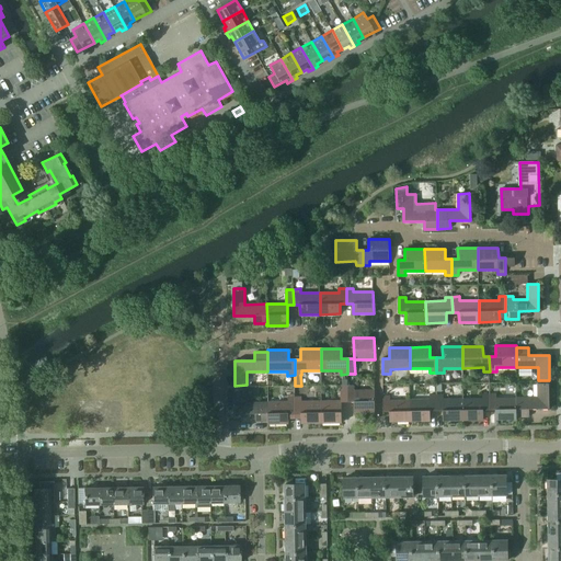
[(538,397),(517,398),(517,416),(529,416),(529,409),(550,409),(549,384),(538,384),(538,397)]
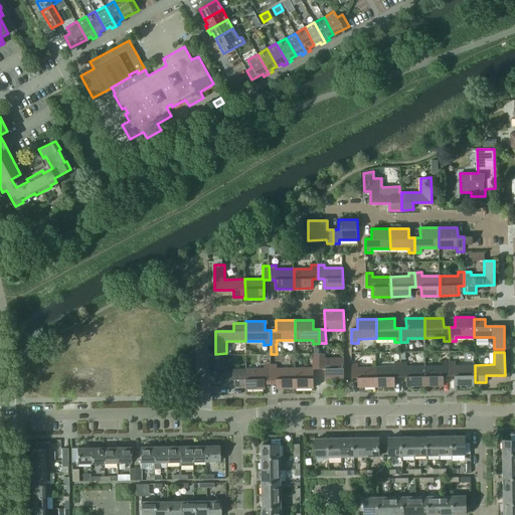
[(313,367),(295,368),(296,388),(314,387),(314,368),(320,368),(320,354),(315,354),(313,354),(313,367)]
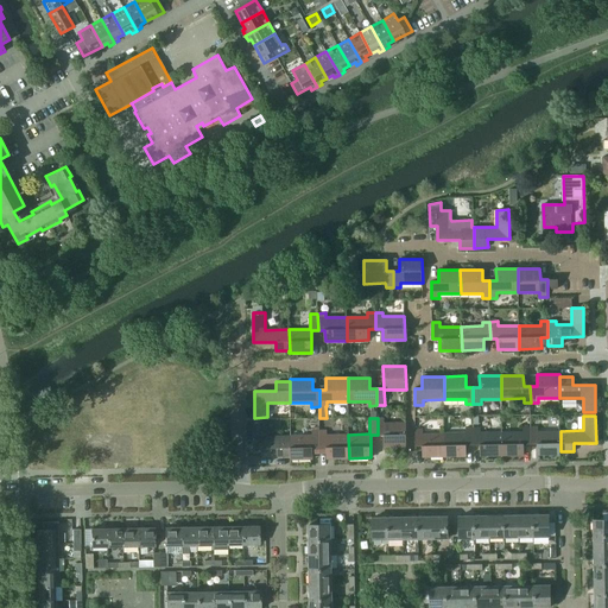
[(385,418),(378,418),(378,435),(384,435),(385,447),(407,445),(406,422),(385,423),(385,418)]
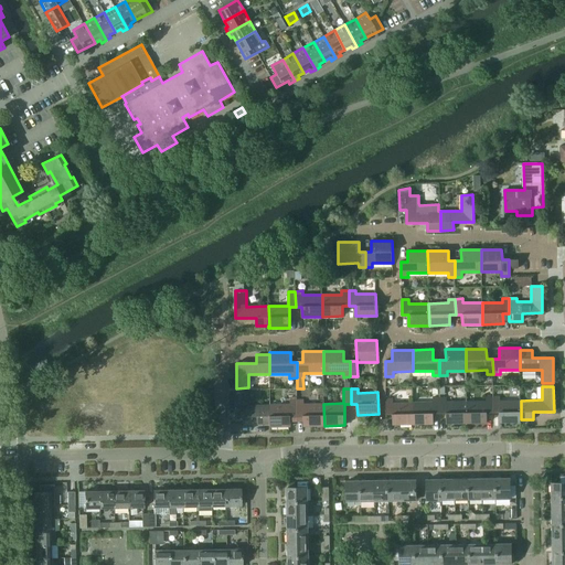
[(257,424),(270,424),(270,404),(248,405),(248,392),(236,392),(237,416),(257,416),(257,424)]
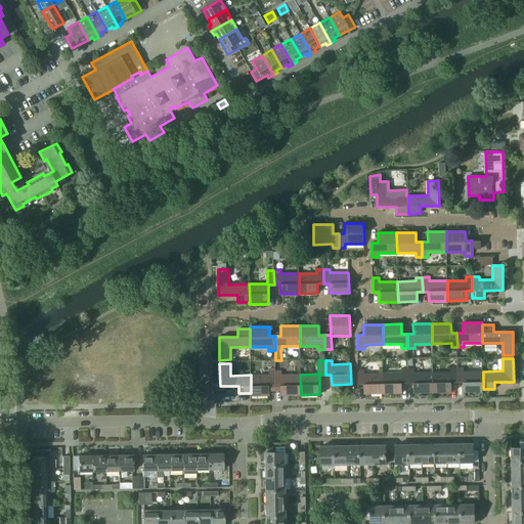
[(451,372),(433,373),(433,392),(452,392),(452,383),(457,382),(457,367),(451,367),(451,372)]
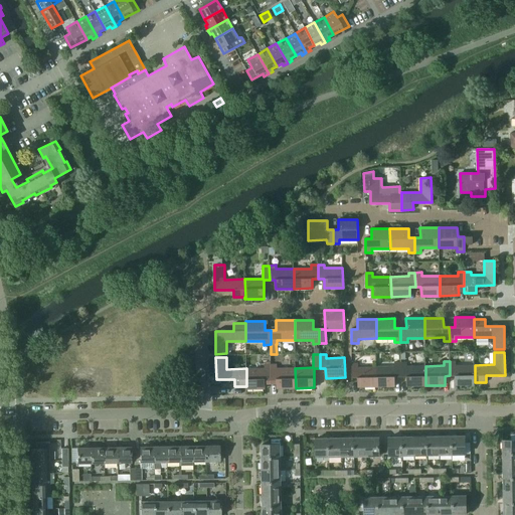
[(457,361),(450,361),(450,375),(456,375),(456,385),(475,385),(475,382),(475,365),(457,365),(457,361)]
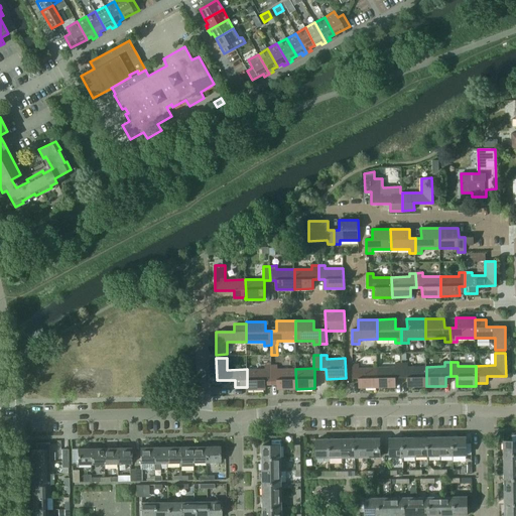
[(395,367),(377,367),(378,387),(396,387),(396,377),(402,377),(402,363),(395,363),(395,367)]
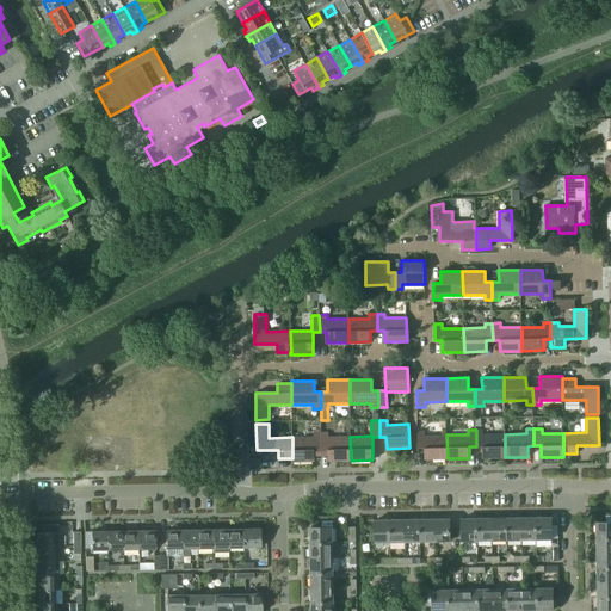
[(483,430),(476,430),(476,446),(483,446),(483,458),(505,457),(505,434),(483,434),(483,430)]
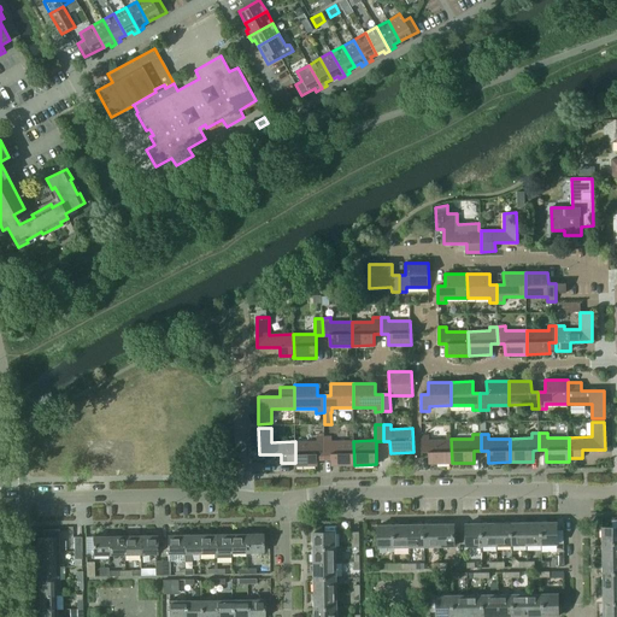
[(452,463),(451,439),(429,440),(429,435),(422,435),(422,452),(429,452),(429,464),(452,463)]
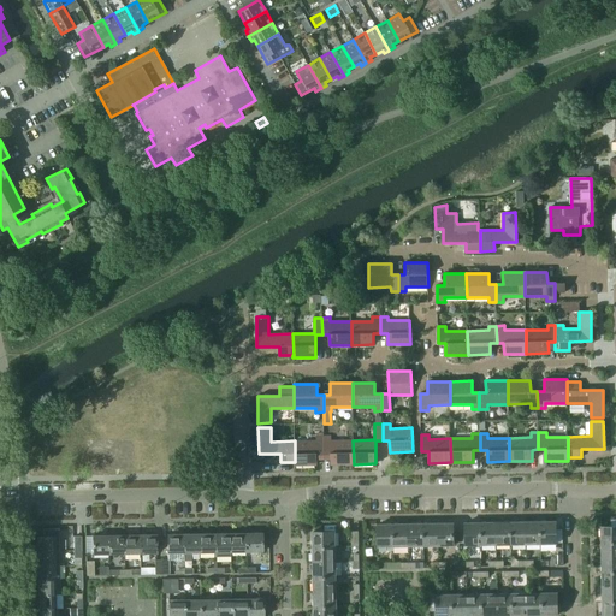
[(295,462),(295,465),(318,465),(318,454),(324,452),(324,436),(317,436),(317,440),(295,440),(295,462)]
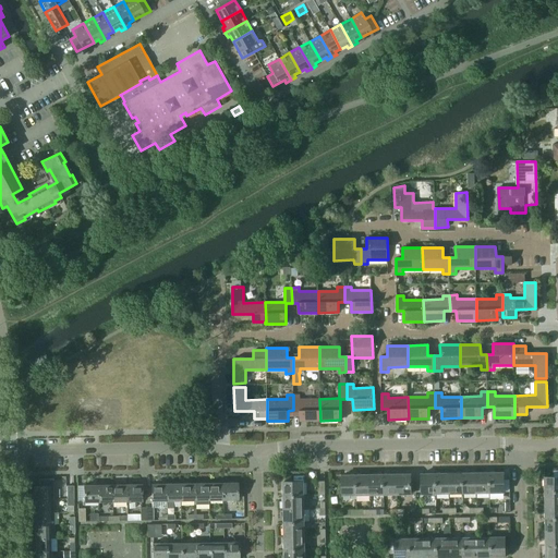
[(300,395),(293,395),(293,410),(300,410),(300,421),(320,421),(319,399),(301,399),(300,395)]
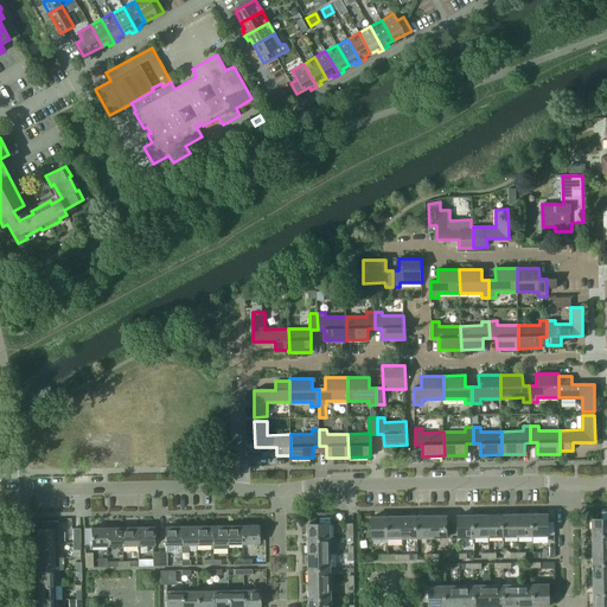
[(532,513),(518,515),(518,536),(534,536),(532,513)]
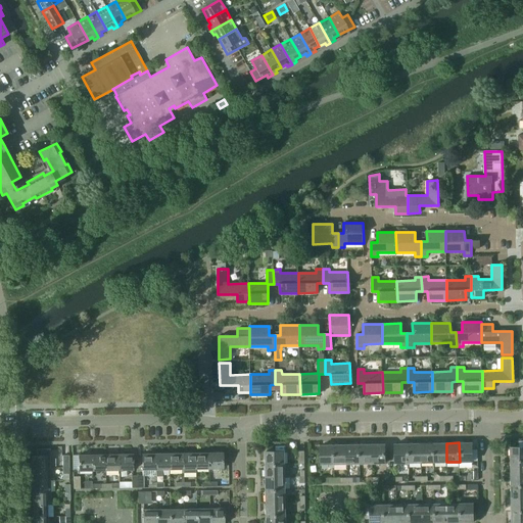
[(472,442),(459,442),(460,462),(473,461),(472,442)]
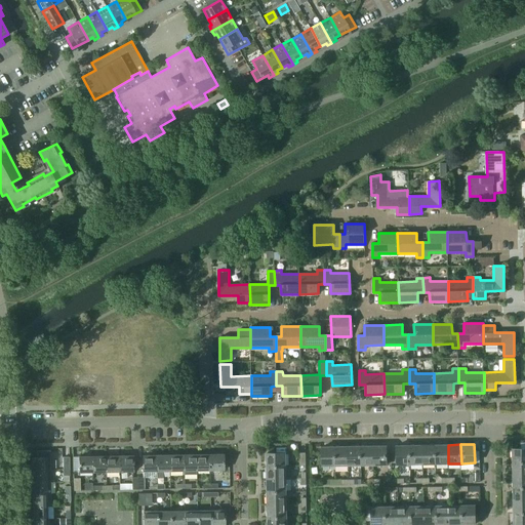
[(387,445),(374,446),(374,465),(388,465),(388,462),(388,455),(387,445)]
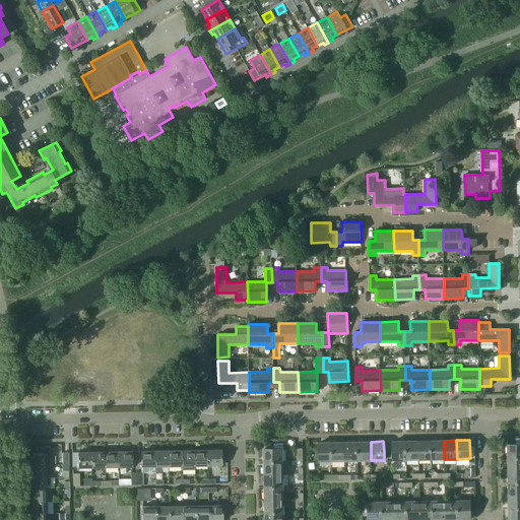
[(406,459),(406,441),(393,441),(393,451),(393,458),(393,460),(406,459)]
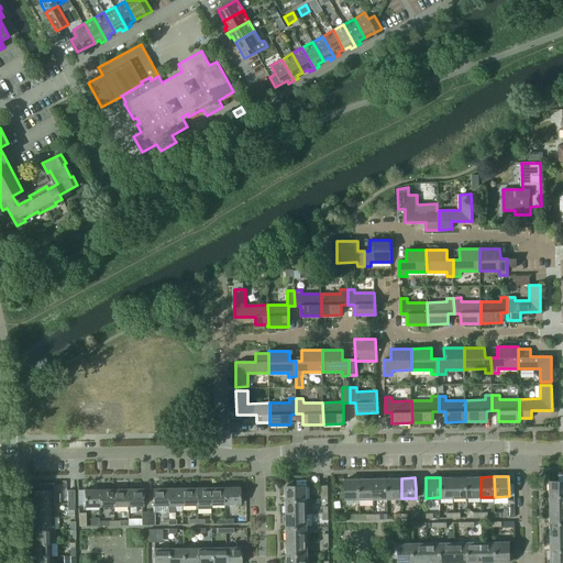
[(453,477),(440,477),(440,497),(453,497),(453,477)]
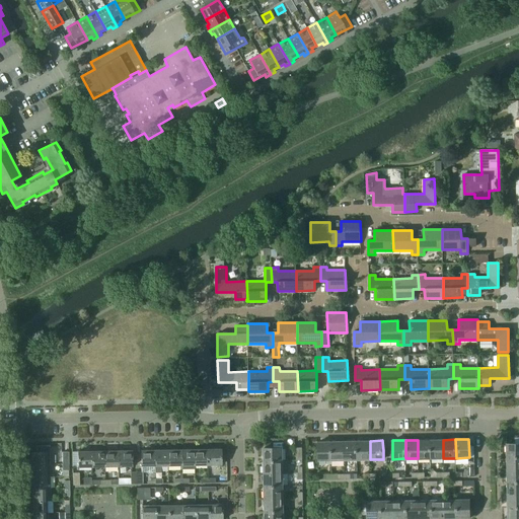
[(431,440),(418,440),(418,458),(431,458),(431,440)]
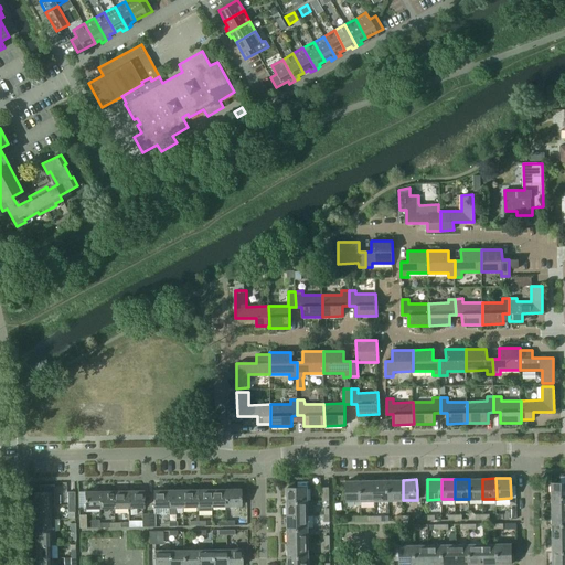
[(482,479),(469,479),(469,499),(482,499),(482,479)]
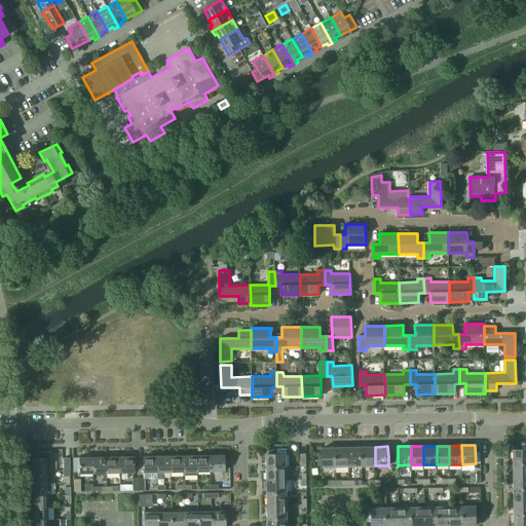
[(337,465),(336,447),(324,447),(324,466),(337,465)]
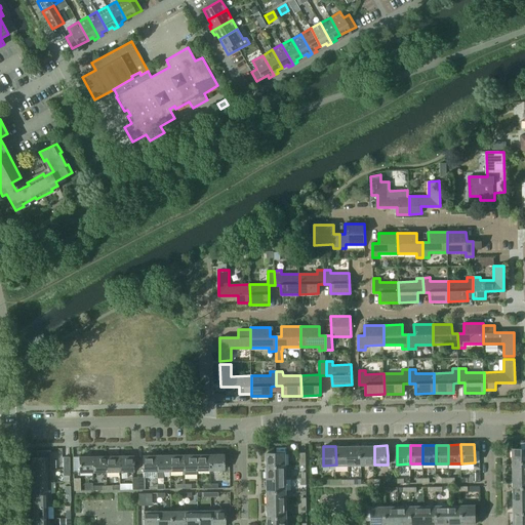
[(349,446),(335,446),(336,465),(349,465),(349,446)]
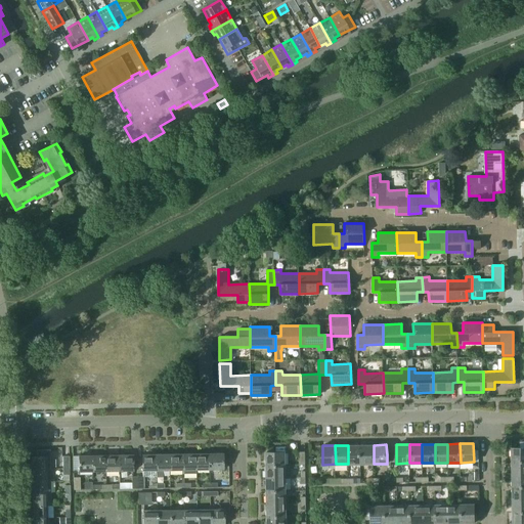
[(360,445),(348,445),(348,464),(361,464),(360,445)]
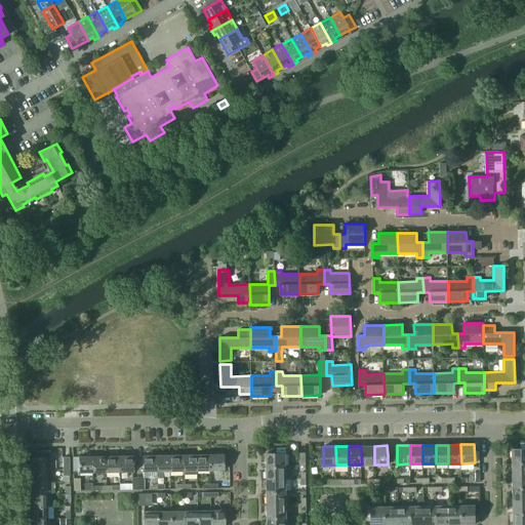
[(374,446),(361,446),(362,465),(374,465),(374,446)]
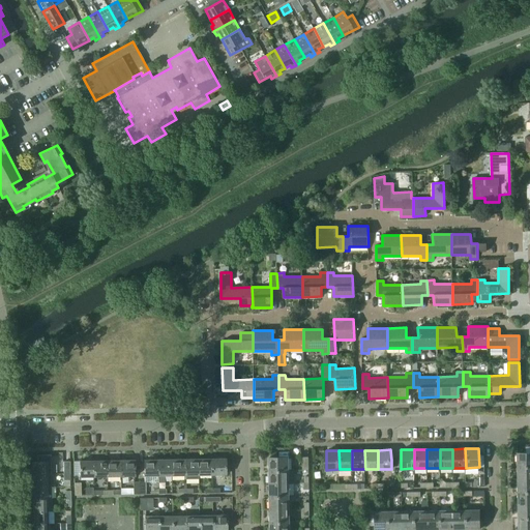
[(529,452),(518,453),(518,466),(529,466),(529,452)]
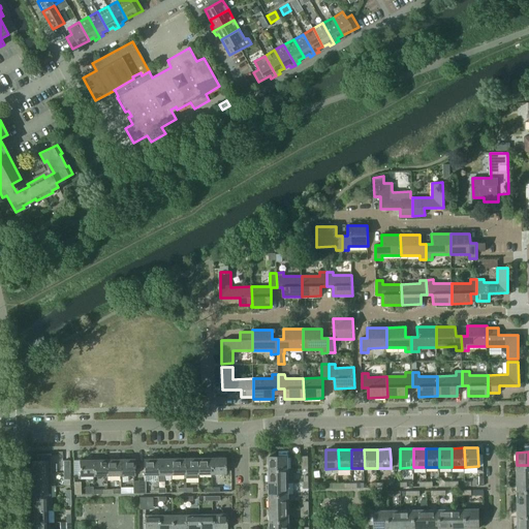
[(33,461),(33,473),(52,473),(51,454),(37,454),(37,461),(33,461)]
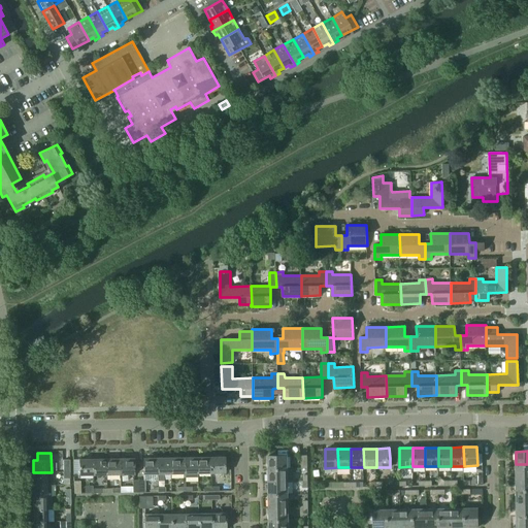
[(268,456),(269,469),(288,468),(288,456),(268,456)]
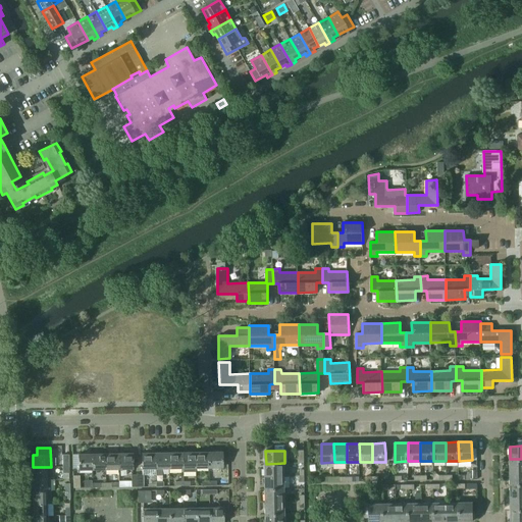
[(156,469),(169,468),(169,452),(156,453),(156,469)]
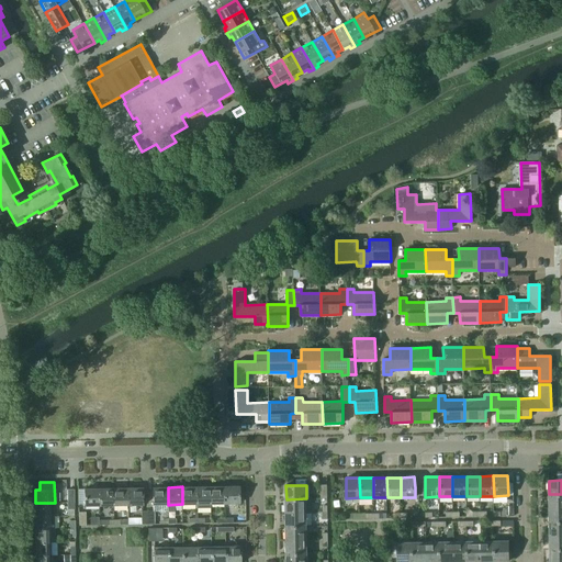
[(182,504),(197,504),(197,486),(182,486),(182,504)]
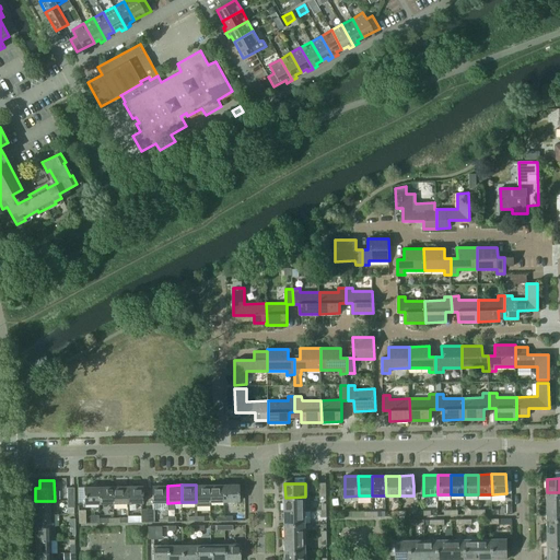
[(196,485),(196,502),(196,506),(210,506),(210,502),(210,485),(196,485)]
